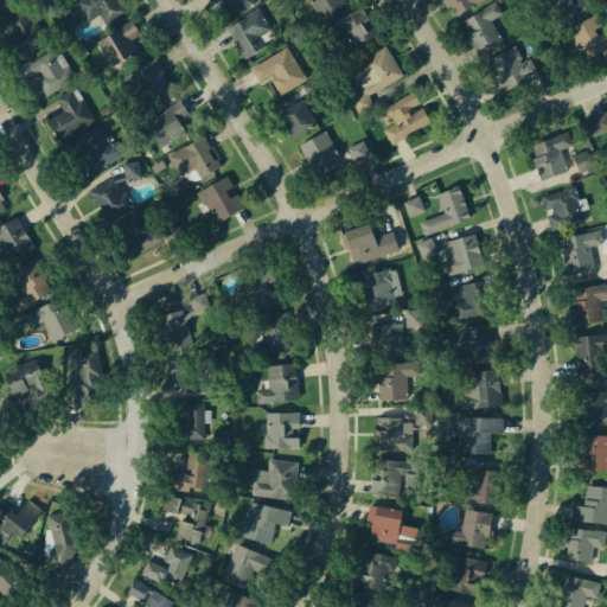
[(0,0),(10,0),(14,6),(0,13),(0,0)]
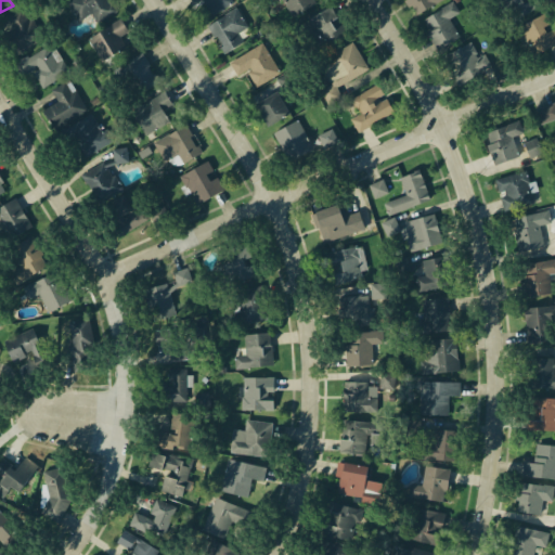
[(65,0),(106,0),(108,3),(110,2),(115,10),(97,21),(90,10),(77,18),(65,0)]
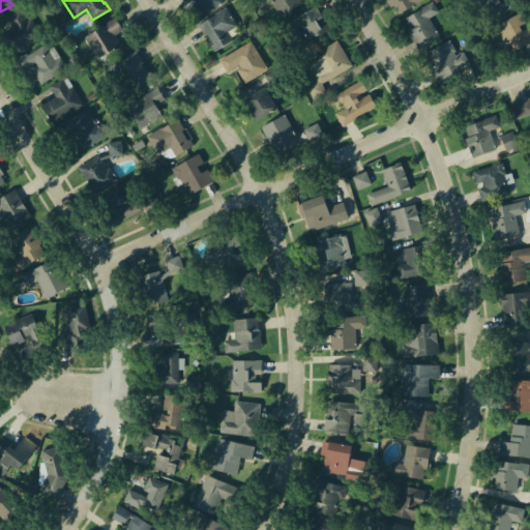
[(181,0),(183,3),(192,0),(202,13),(222,1),(221,0),(181,0)]
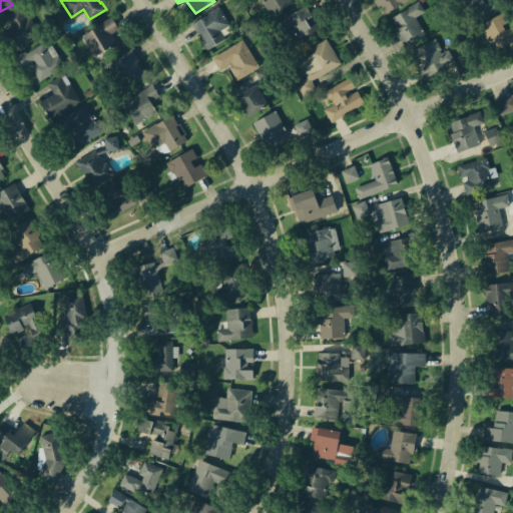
[(259,0),(269,15),(292,3),(290,0),(259,0)]
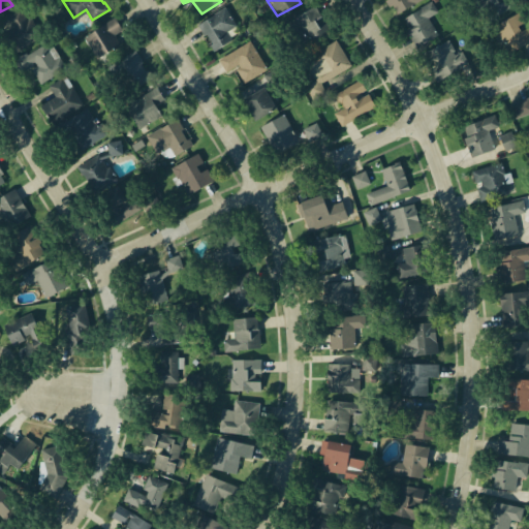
[(385,0),(414,0),(395,13),(385,0)]
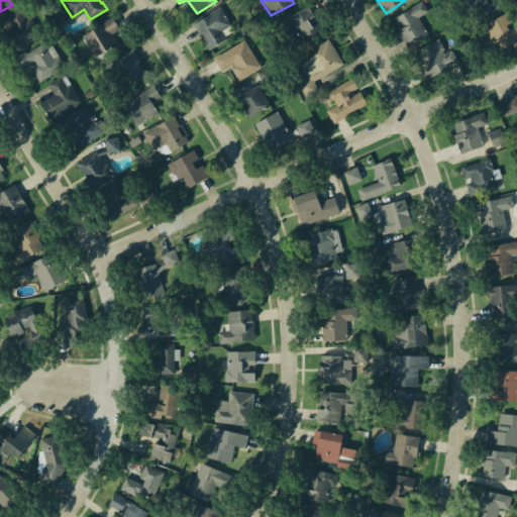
[(390,18),(419,0),(426,11),(416,17),(426,33),(407,45),(390,18)]
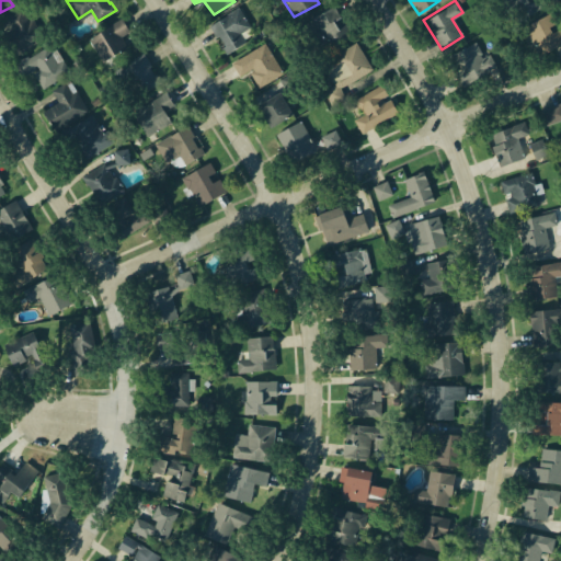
[(504,0),(540,0),(544,7),(515,21),(504,0)]
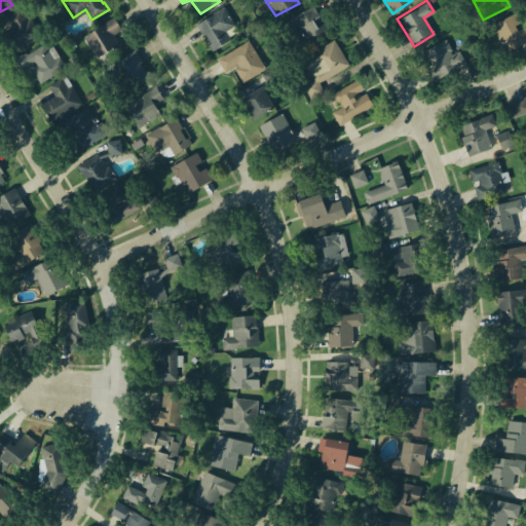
[(291,17),(307,44),(330,31),(313,5),(291,17)]
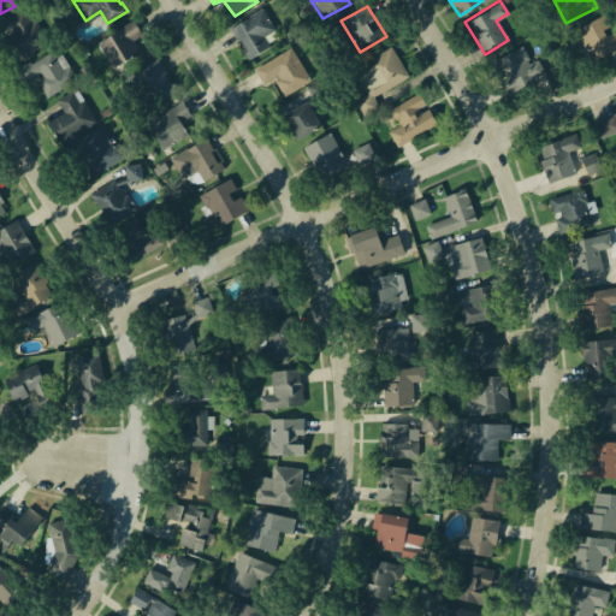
[(229,29),(244,59),(271,47),(265,34),(274,30),(260,7),(229,29)]
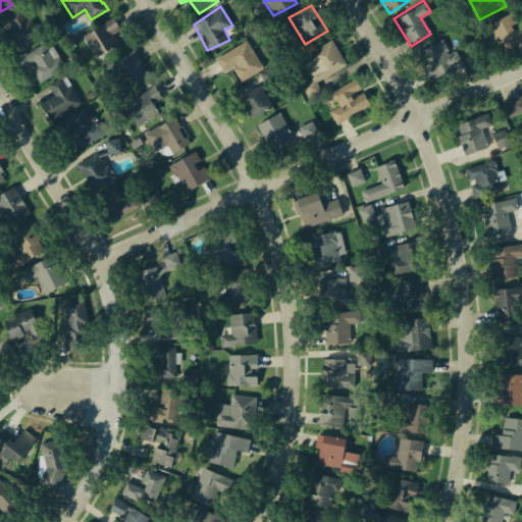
[(0,16),(0,47),(4,55),(41,37),(29,15),(22,18),(16,9),(0,16)]
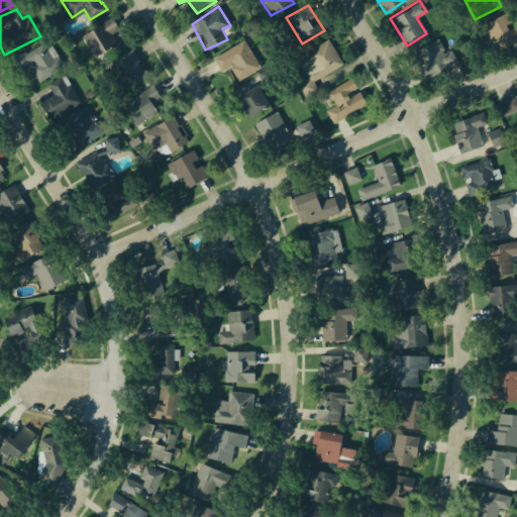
[(479,26),(507,11),(516,28),(516,38),(493,52),(479,26)]
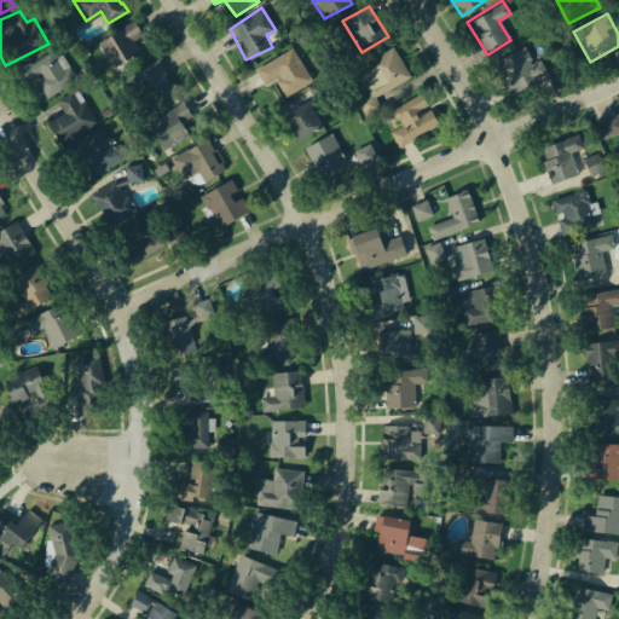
[(96,41),(132,18),(142,34),(132,40),(139,51),(113,68),(96,41)]
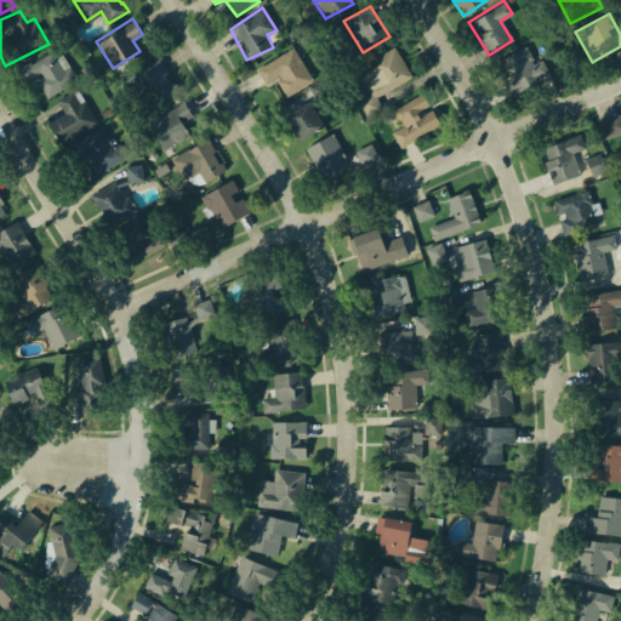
[(255,69),(262,86),(275,80),(283,98),(313,80),(294,44),(255,69)]
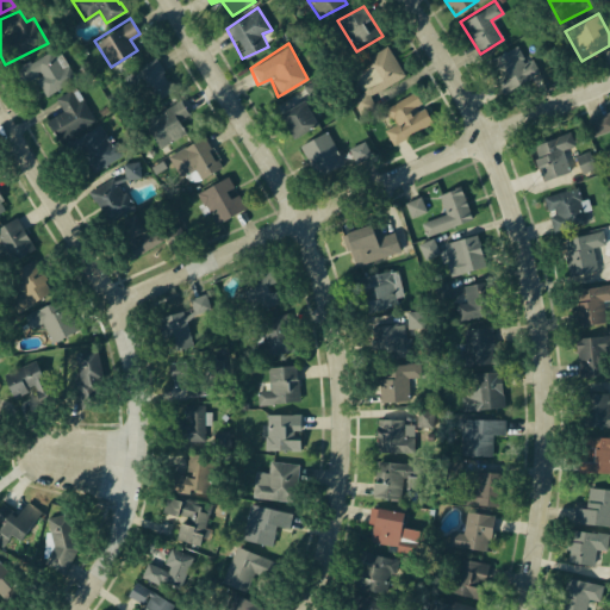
[(348,69),(366,98),(405,76),(387,44),(348,69)]
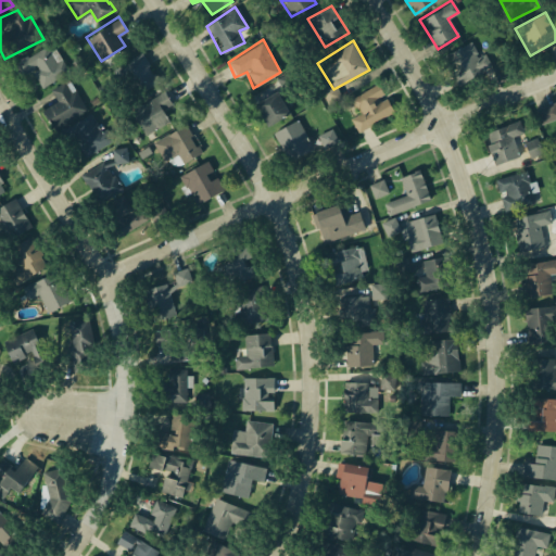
[(440,55),(470,41),(477,57),(484,53),(493,72),(455,88),(440,55)]
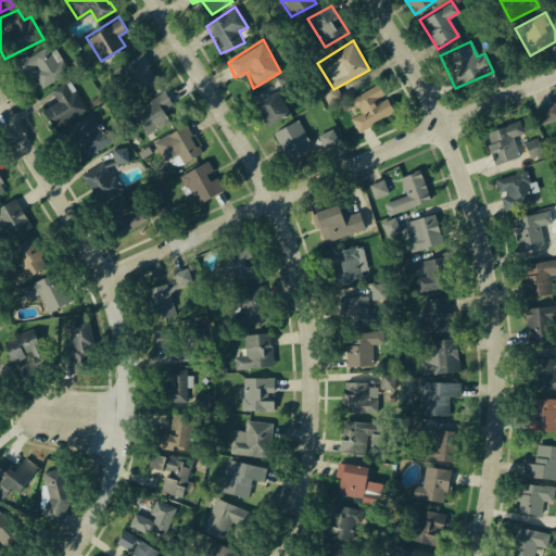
[(9,63),(16,77),(33,72),(40,88),(70,72),(54,46),(49,49),(43,46),(27,55),(23,54),(9,63)]
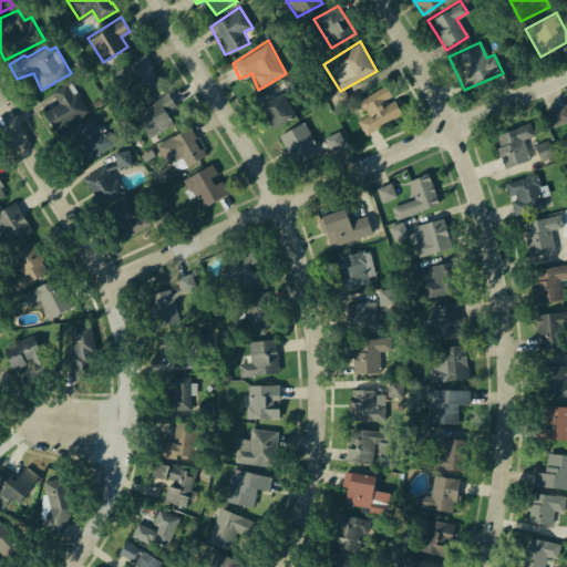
[(104,71),(144,50),(152,66),(151,68),(160,83),(122,104),(104,71)]
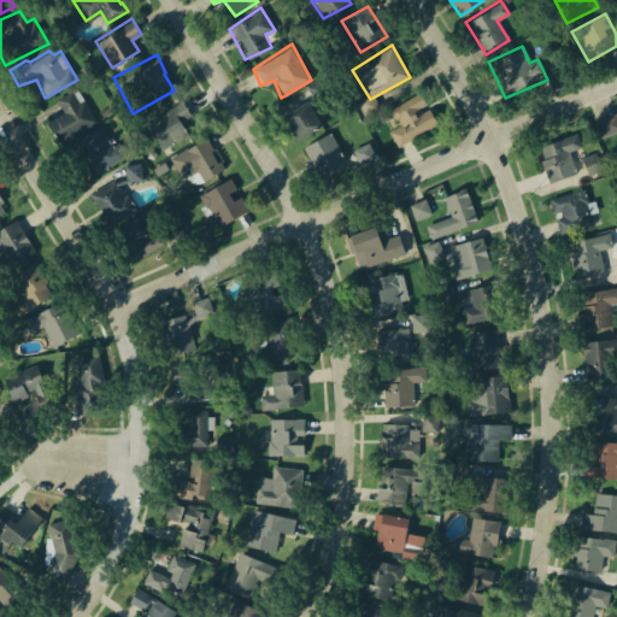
[(54,101),(60,112),(42,122),(57,142),(95,121),(76,87),(54,101)]
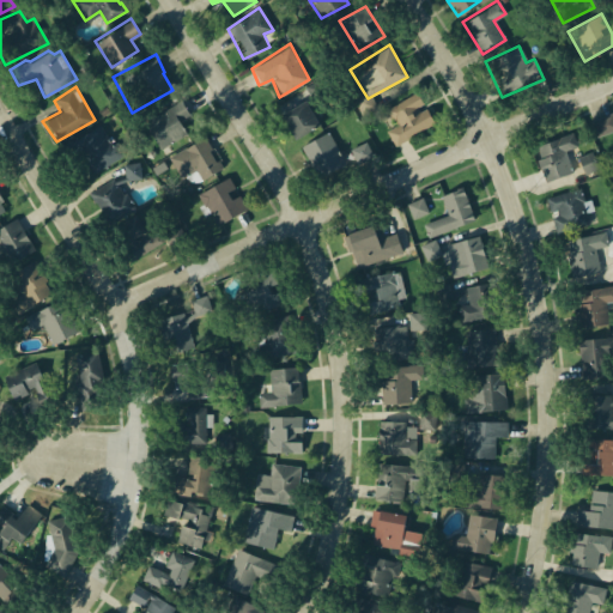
[(353,101),(362,116),(377,105),(369,90),(353,101)]
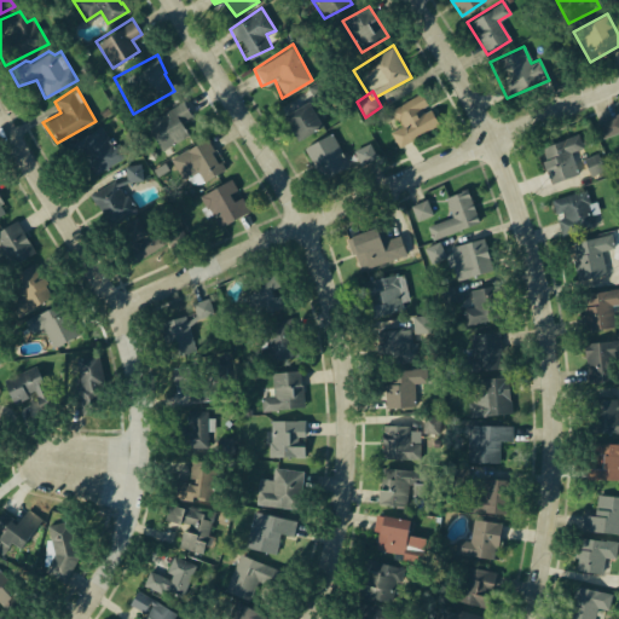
[(391,111),(399,126),(389,132),(397,145),(438,126),(423,97),(391,111)]
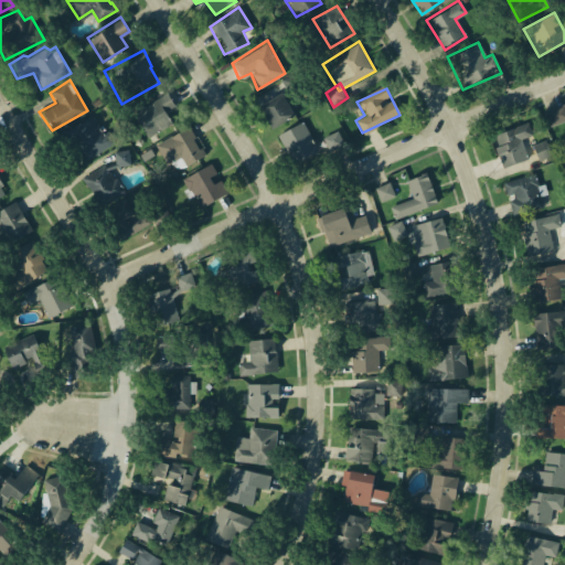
[(132,110),(164,92),(173,105),(164,112),(171,123),(147,137),(132,110)]
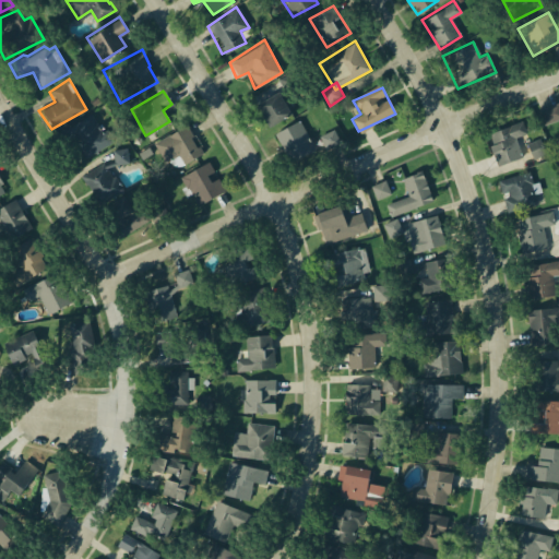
[(254,106),(265,126),(290,114),(277,91),(254,106)]
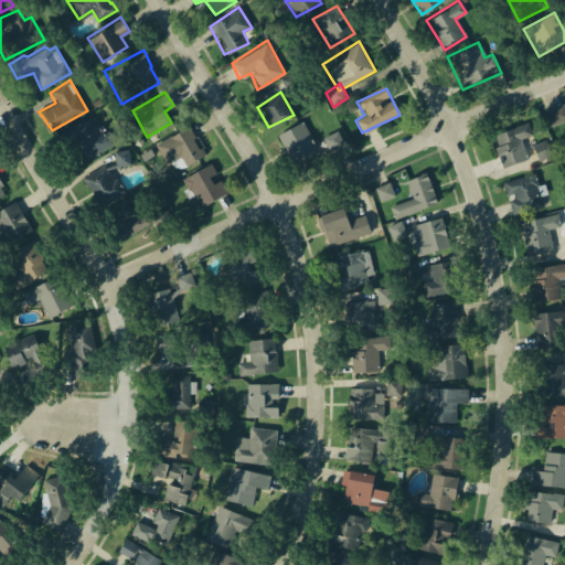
[(543,110),(564,103),(564,105),(564,127),(563,121),(550,127),(543,110)]
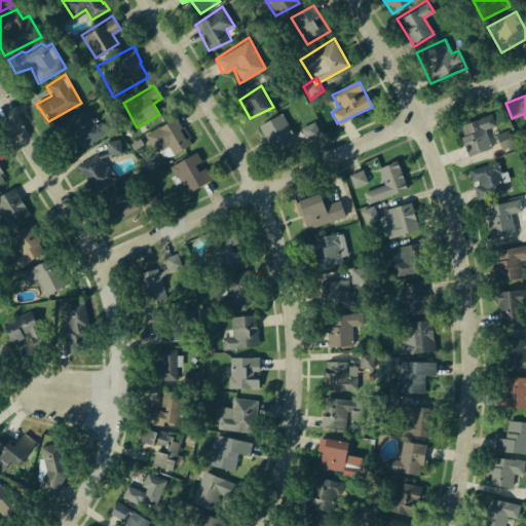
[(52,127),(69,153),(107,134),(86,107),(52,127)]
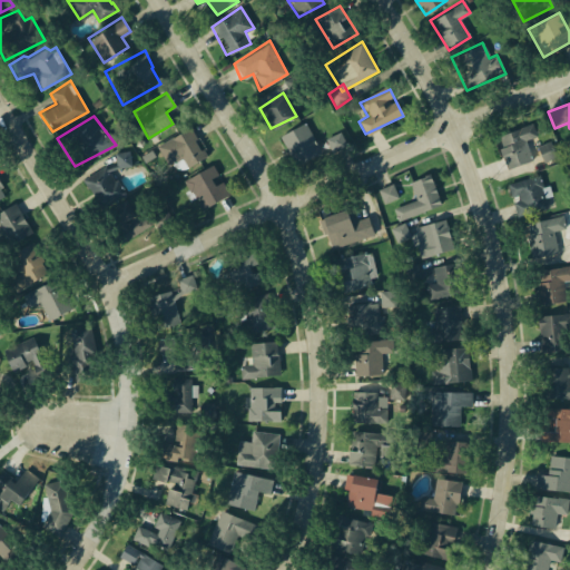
[(278,136),(294,164),(322,150),(306,121),(278,136)]
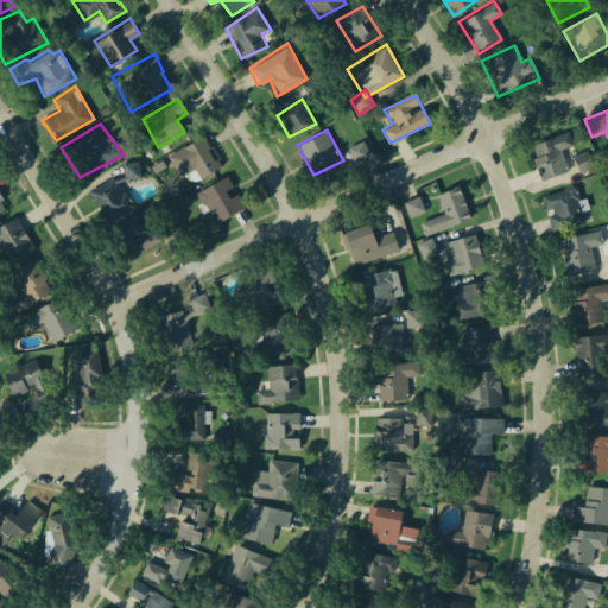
[(529,145),(567,132),(571,145),(559,149),(568,170),(540,179),(529,145)]
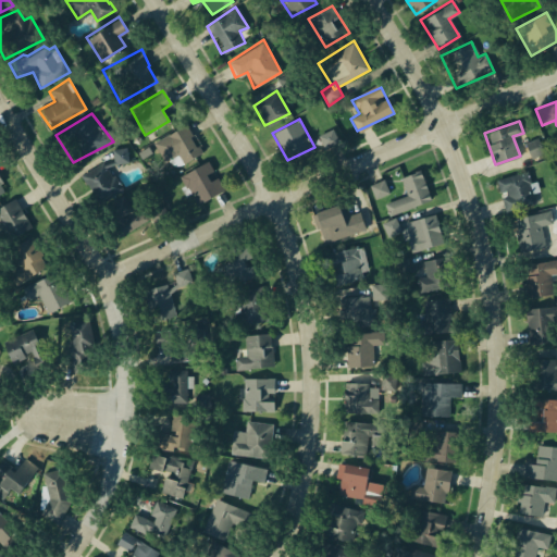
[(152,141),(185,122),(193,135),(189,136),(195,145),(198,143),(205,153),(183,166),(176,155),(164,162),(152,141)]
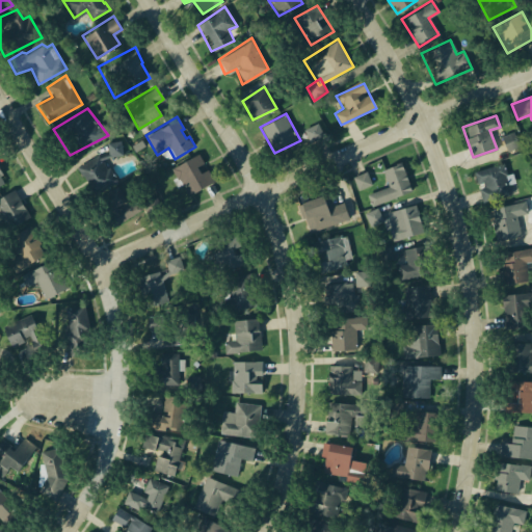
[(302,129),(309,140),(323,133),(317,123),(302,129)]
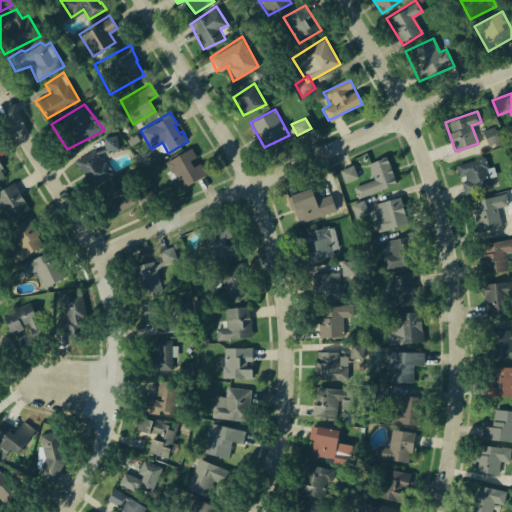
[(483,132),(495,127),(500,140),(488,145),(483,132)]
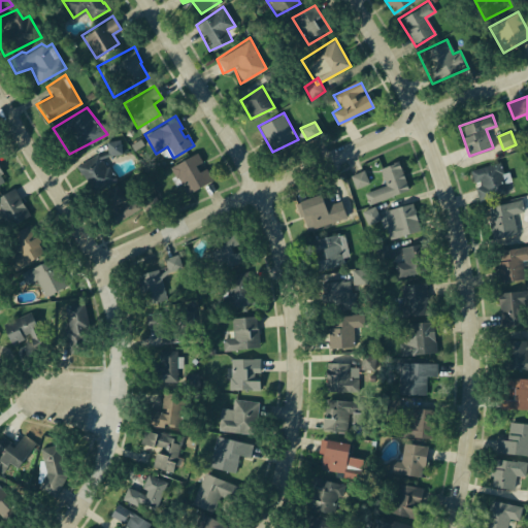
[(77,170),(91,195),(118,180),(101,158),(122,153),(120,138),(107,140),(105,151),(99,155),(96,153),(74,165),(77,170)]
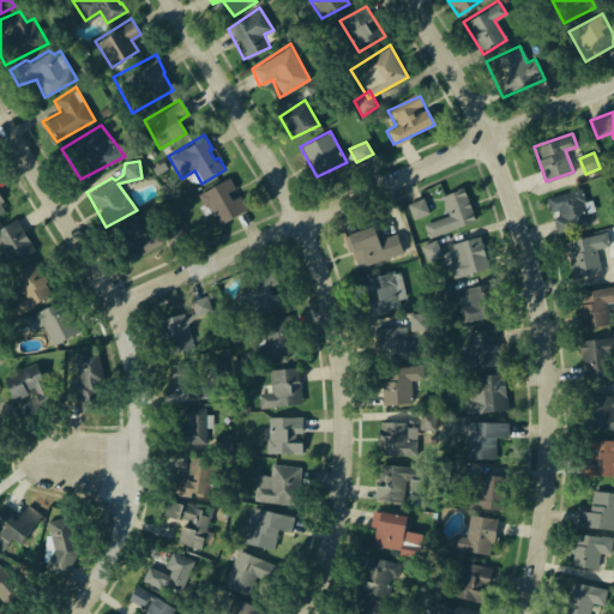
[(197,197),(217,226),(246,209),(239,194),(230,198),(226,192),(235,187),(228,175),(204,190),(197,197)]
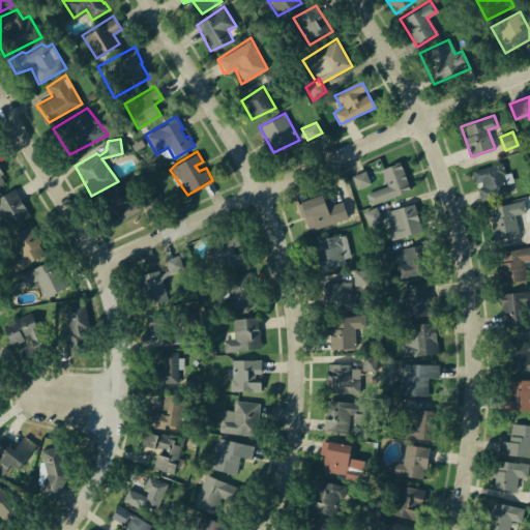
[(380,169),(385,184),(365,193),(371,205),(411,190),(399,162),(380,169)]
